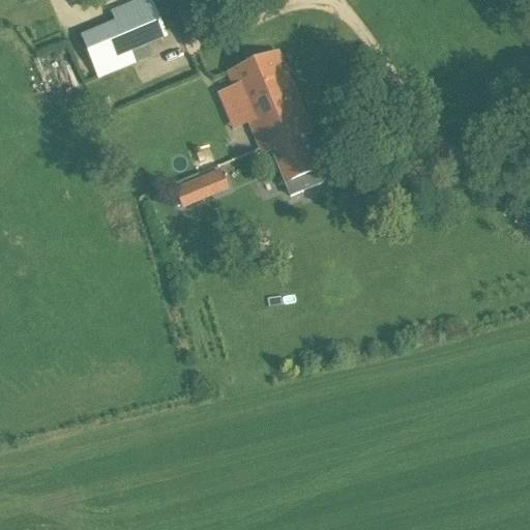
[(155,11),(150,0),(140,0),(111,12),(115,22),(117,28),(155,11)]
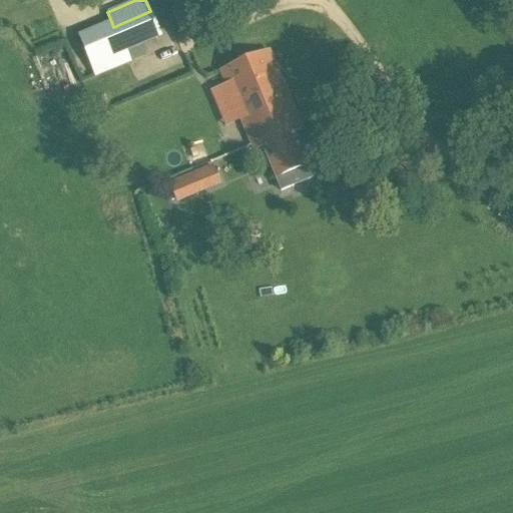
[(88,62),(94,77),(96,76),(133,61),(128,49),(126,46),(88,62)]
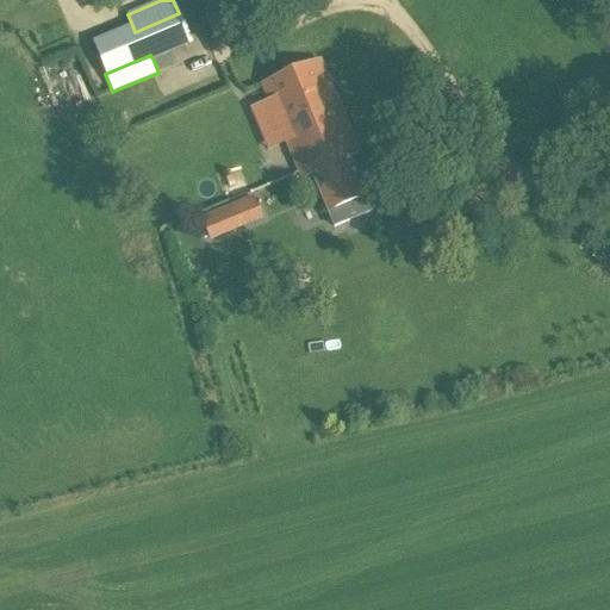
[(336,182),(355,175),(349,159),(356,156),(354,151),(356,150),(319,63),(261,87),(300,180),(311,175),(316,185),(334,178),(336,182)]
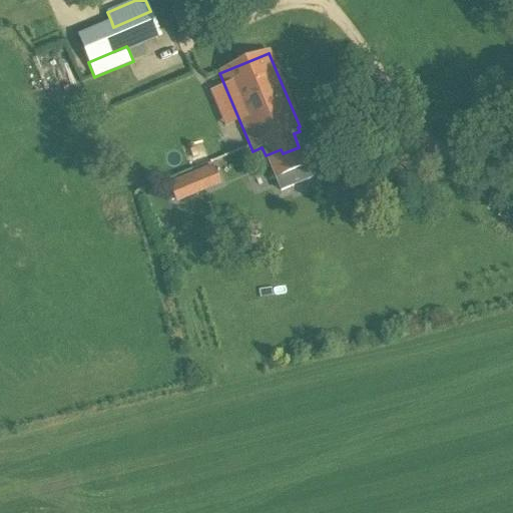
[(60,87),(82,80),(76,59),(53,66),(60,87)]
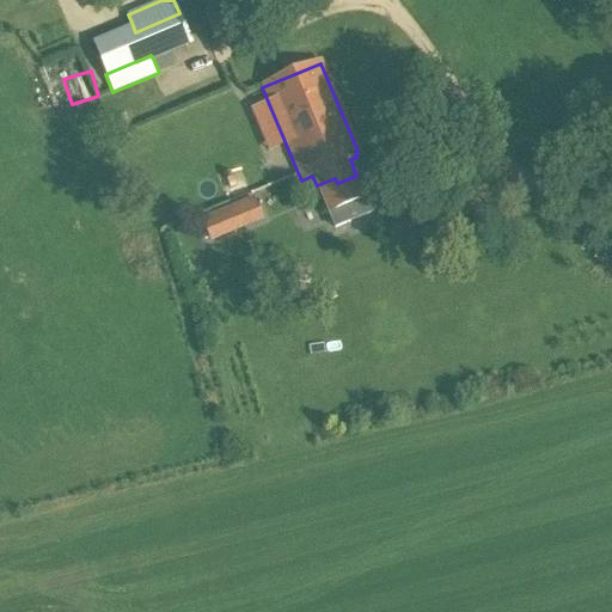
[(335,178),(317,185),(335,228),(373,213),(356,176),(337,183),(335,178)]
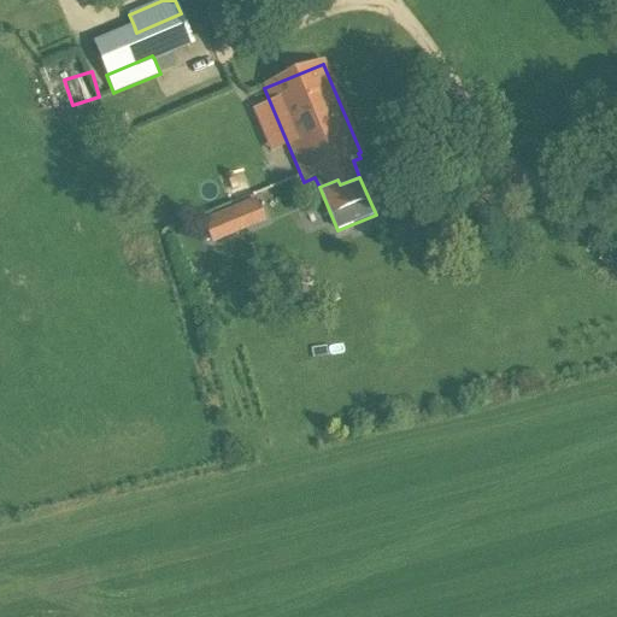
[(212,245),(247,229),(238,206),(201,221),(212,245)]
